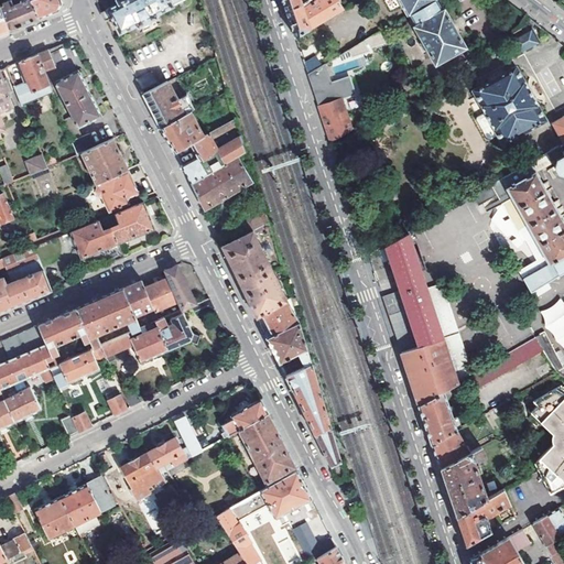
[(11,0),(6,2),(0,3),(0,7),(8,31),(34,21),(38,19),(30,0),(29,0),(24,2),(23,0),(22,0),(21,1),(22,3),(13,7),(11,0)]
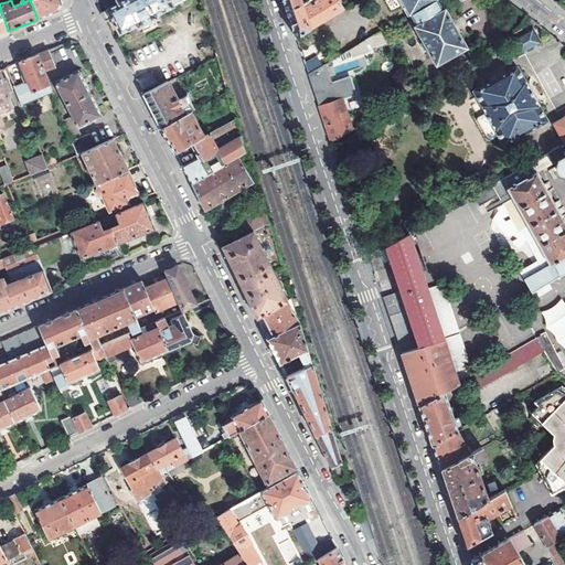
[(30,0),(38,19),(59,10),(62,2),(60,0),(30,0)]
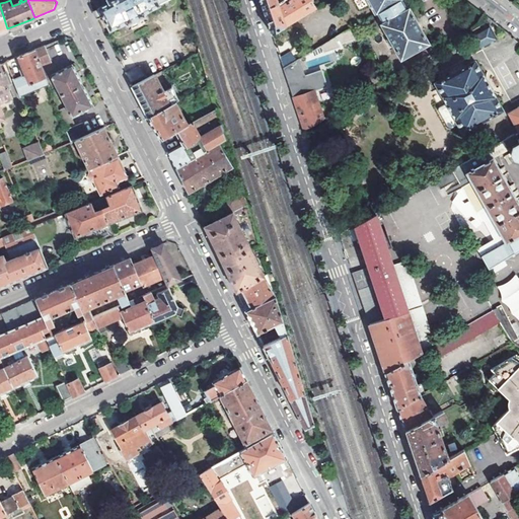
[(106,0),(108,2),(93,10),(95,15),(97,19),(102,17),(109,31),(127,23),(128,25),(145,16),(144,14),(161,5),(160,4),(167,0),(106,0)]
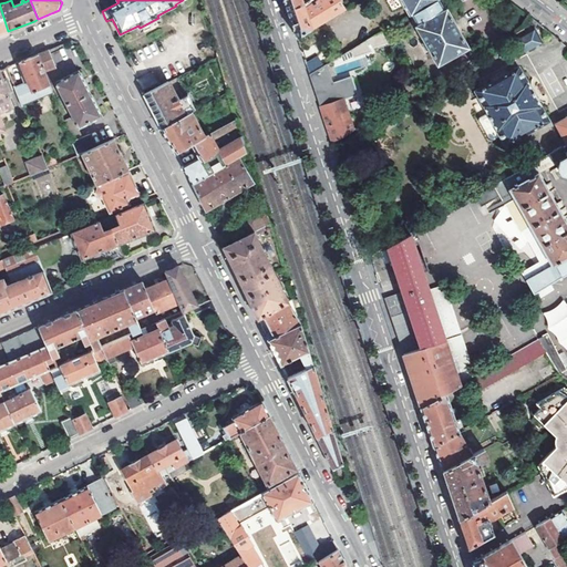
[(284,0),(288,10),(303,0),(284,0)]
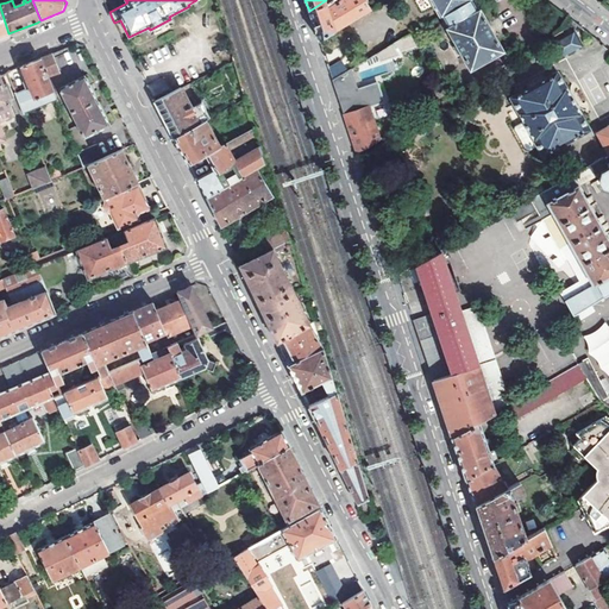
[(318,35),(319,41),(371,10),(365,0),(339,0),(338,1),(337,0),(326,0),(309,11),(318,35)]
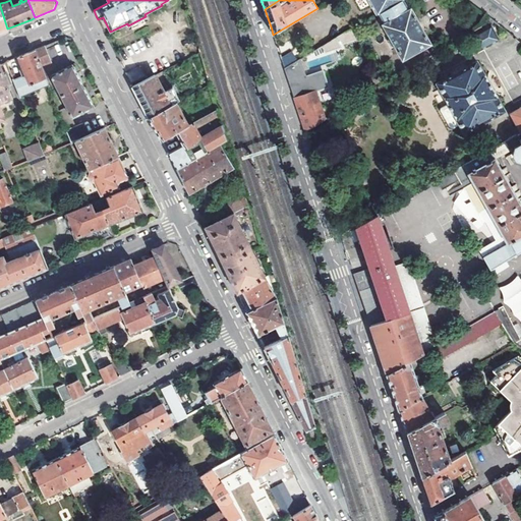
[(367,0),(377,14),(399,0),(367,0)]
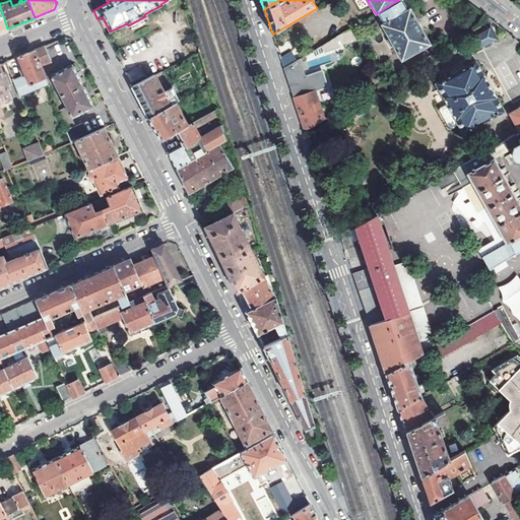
[(398,0),(376,14),(402,59),(430,43),(404,0),(398,0)]
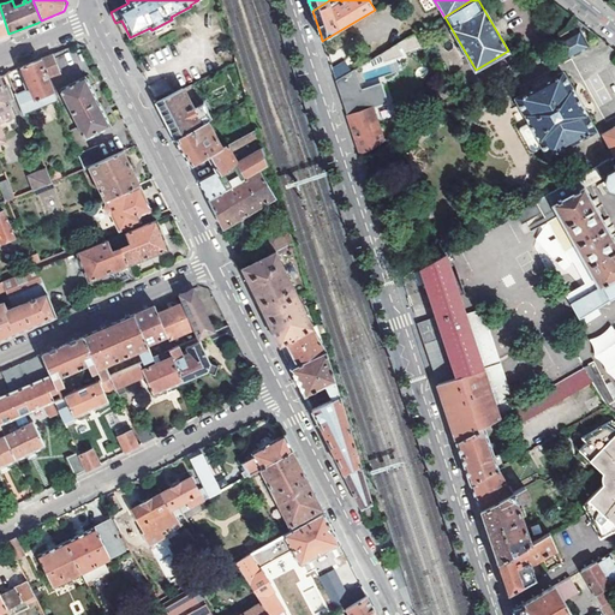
[(584,27),(577,21),(572,28),(574,29),(578,33),(579,33),(580,31),(584,27)]
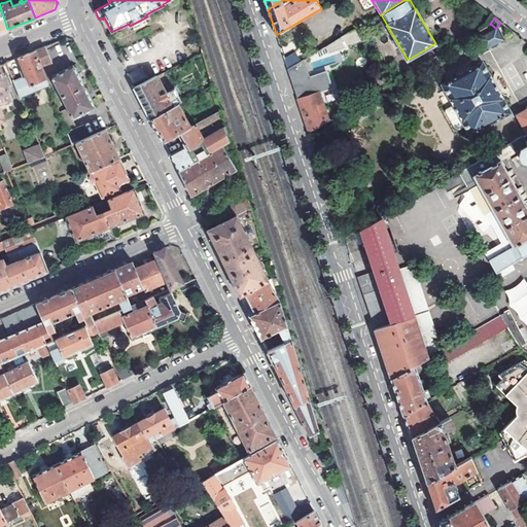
[(495,28),(478,37),(486,51),(505,40),(497,27),(496,28),(495,28)]
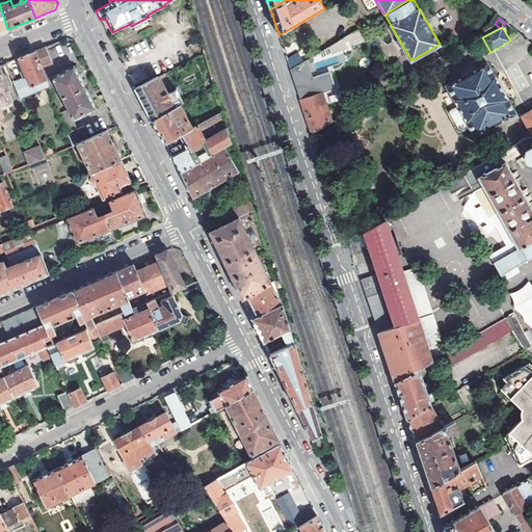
[(342,40),(334,44),(339,53),(347,48),(342,40)]
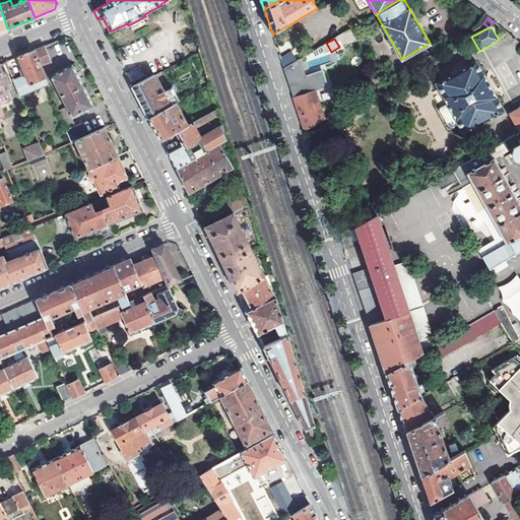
[(43,47),(35,50),(41,65),(49,62),(43,47)]
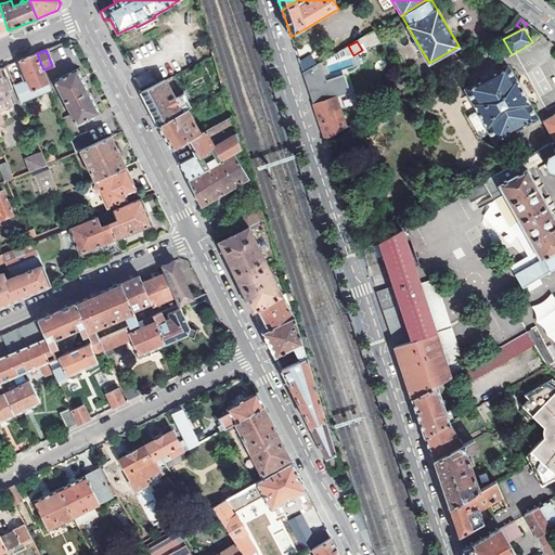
[(43,69),(37,53),(20,61),(25,73),(21,75),(23,80),(14,85),(22,102),(51,89),(43,69)]
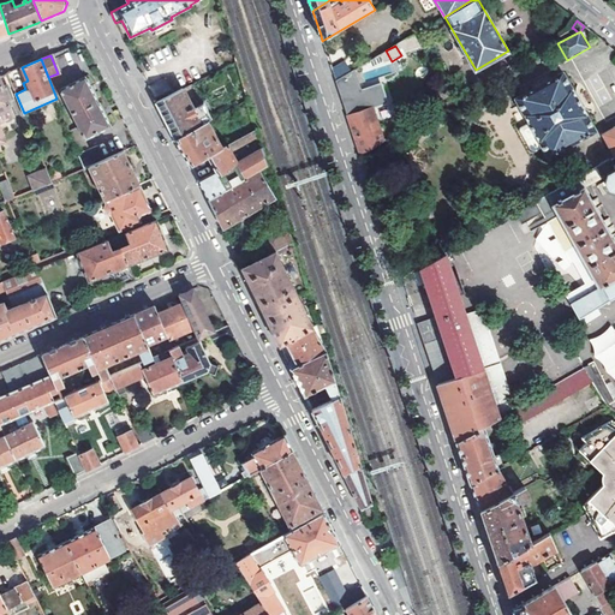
[(342,77),(347,75),(344,66),(339,66),(332,70),(335,82),(342,77)]
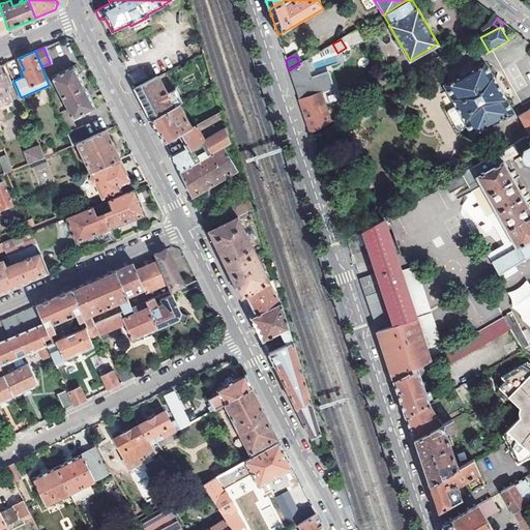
[(329,70),(312,77),(306,60),(299,64),(295,66),(289,70),(299,99),(322,92),(334,88),(329,70)]
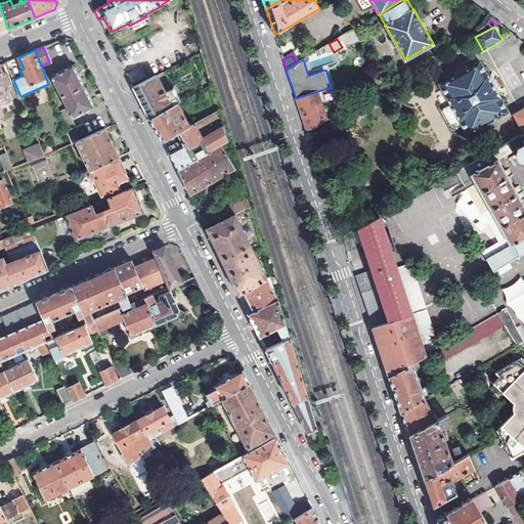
[(463,126),(468,134),(508,113),(500,99),(501,98),(488,75),(487,75),(480,61),(439,84),(450,104),(443,108),(443,111),(453,130),(456,130),(463,126)]
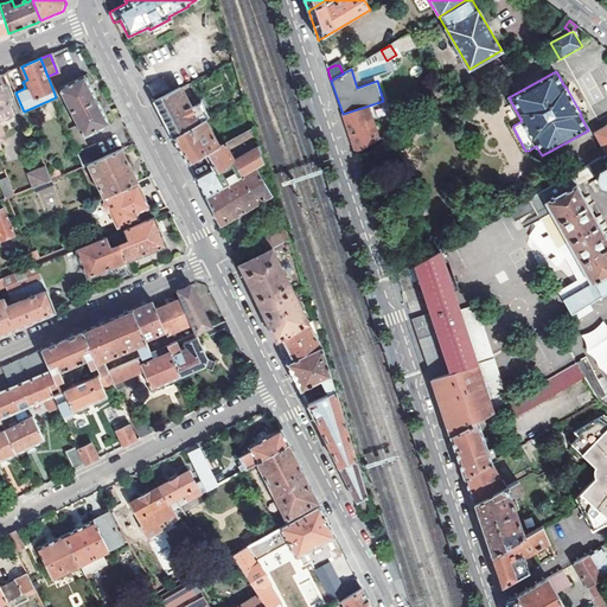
[(84,136),(108,123),(84,75),(59,87),(84,136)]
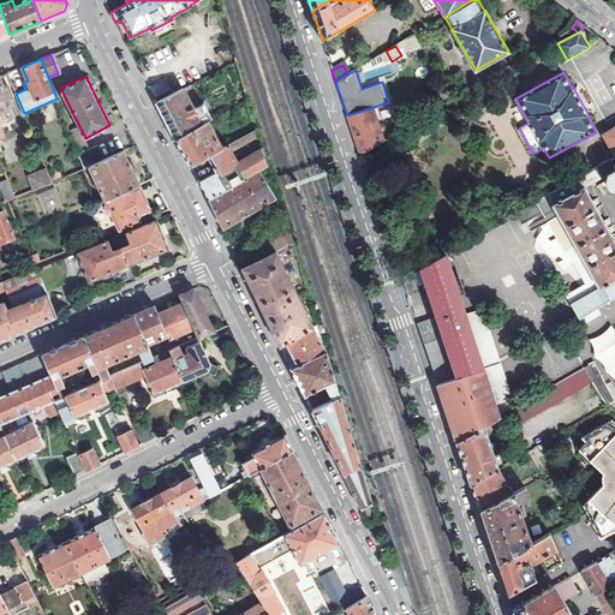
[(148,87),(154,99),(172,89),(166,77),(148,87)]
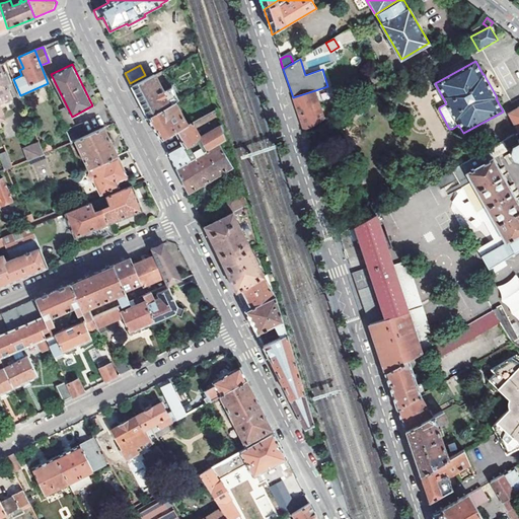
[(3,75),(0,68),(0,126),(1,126),(0,122),(0,120),(4,119),(0,106),(0,99),(11,95),(6,82),(7,81),(4,74),(3,75)]
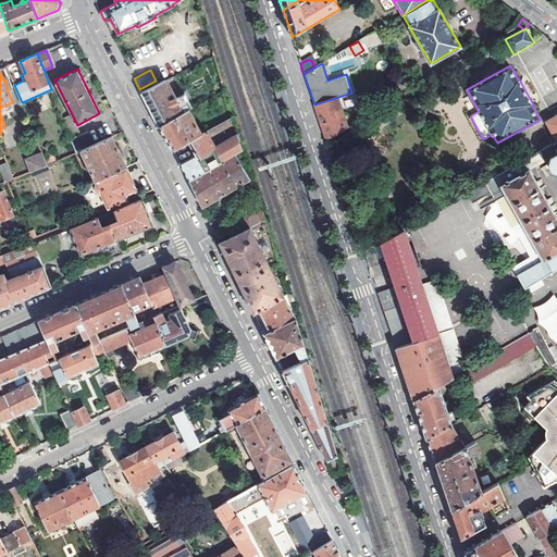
[(160,126),(187,110),(182,112),(165,79),(141,93),(156,120),(160,126)]
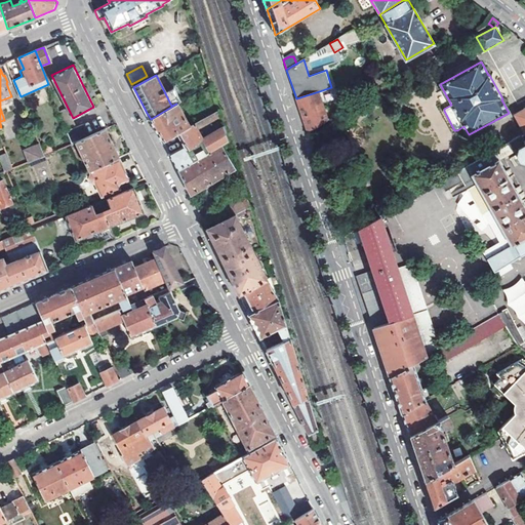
[(303,116),(308,133),(329,121),(319,91),(296,98),(303,116)]
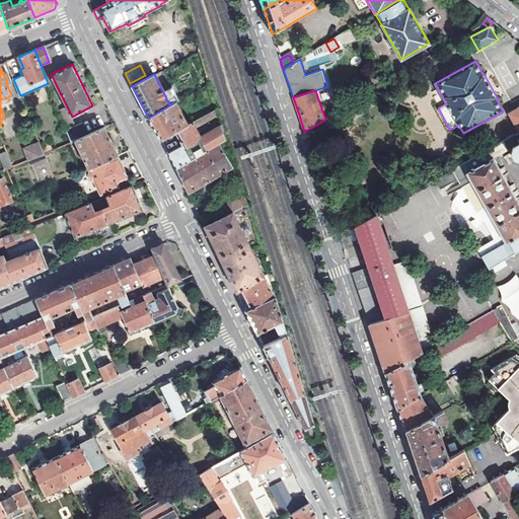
[(160,140),(174,132),(188,125),(174,102),(149,118),(155,130),(160,140)]
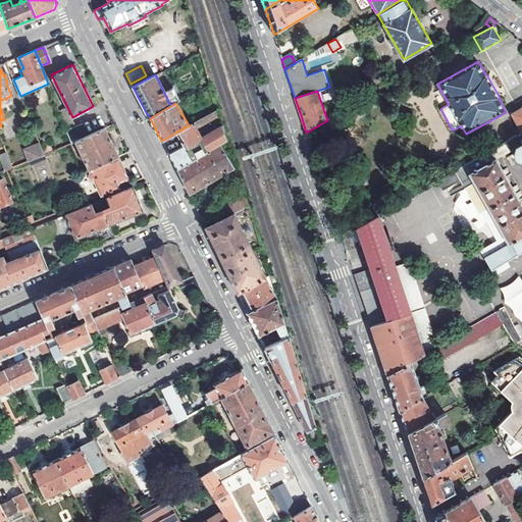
[(521,107),(521,108),(521,109),(511,115),(521,134),(521,133),(521,107)]
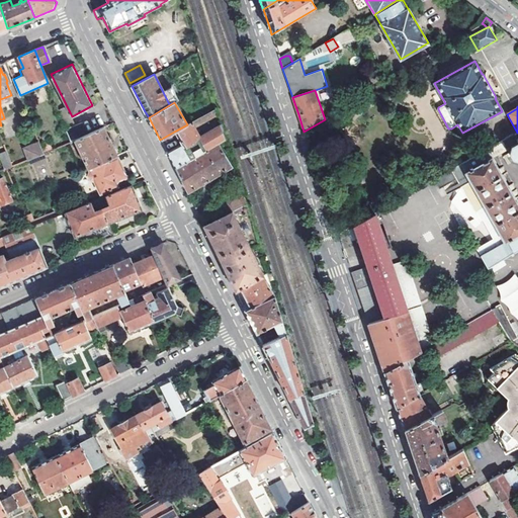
[(167,152),(175,168),(194,157),(218,143),(226,138),(221,122),(198,136),(193,126),(218,111),(216,107),(187,124),(174,132),(177,138),(179,142),(181,144),(167,152)]
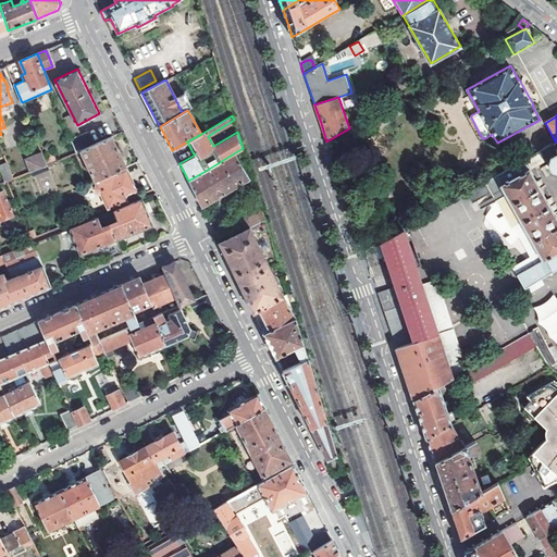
[(81,149),(94,144),(88,130),(71,137),(77,151),(81,149)]
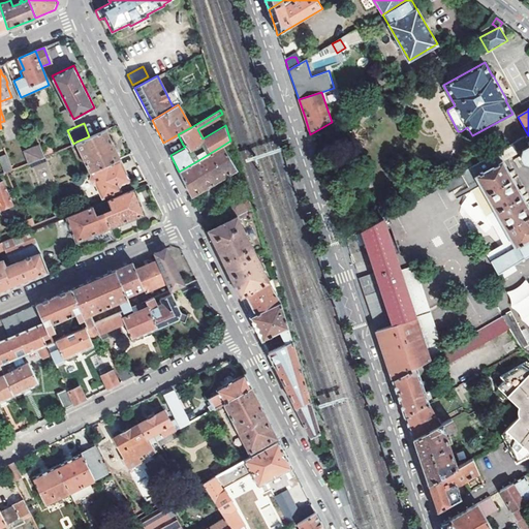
[(90,170),(119,158),(105,129),(89,136),(76,142),(90,170)]
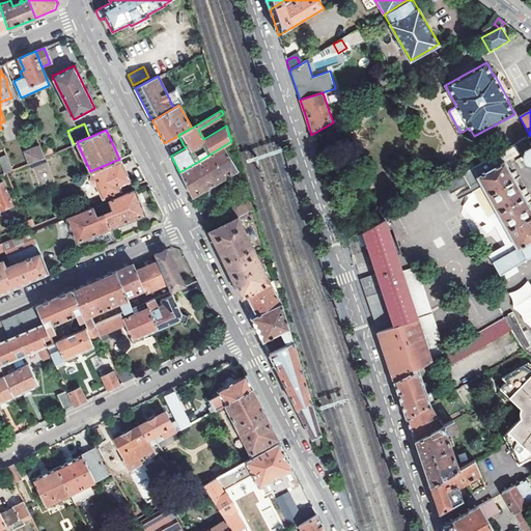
[(515,248),(491,262),(499,276),(530,255),(530,141),(530,142),(527,138),(444,185),(449,194),(468,184),(487,219),(490,217),(497,214),(515,248)]
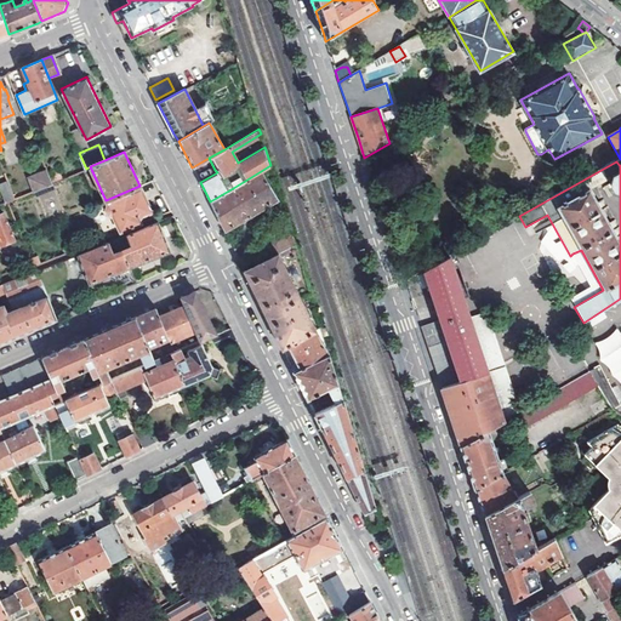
[(35,189),(52,182),(46,169),(44,170),(43,169),(28,175),(35,189)]
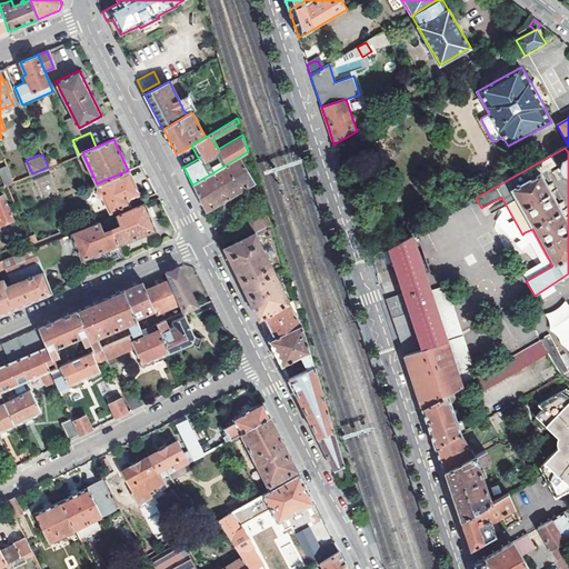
[(239,157),(213,172),(222,187),(226,185),(232,197),(255,182),(239,157)]
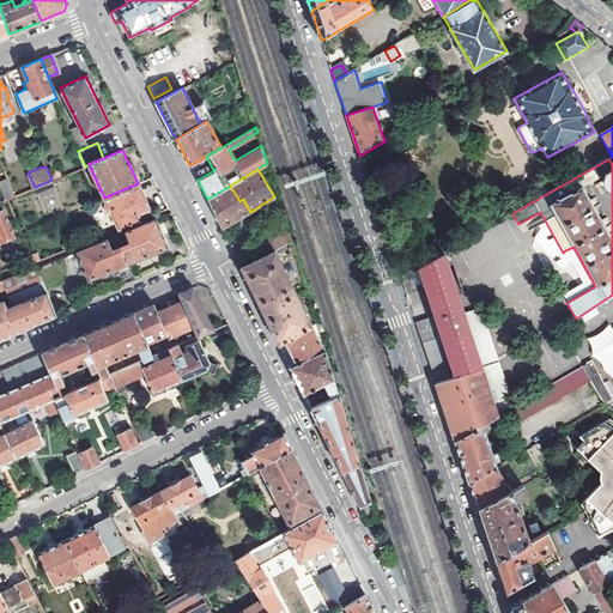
[(14,195),(7,177),(0,180),(0,190),(4,200),(6,199),(14,195)]
